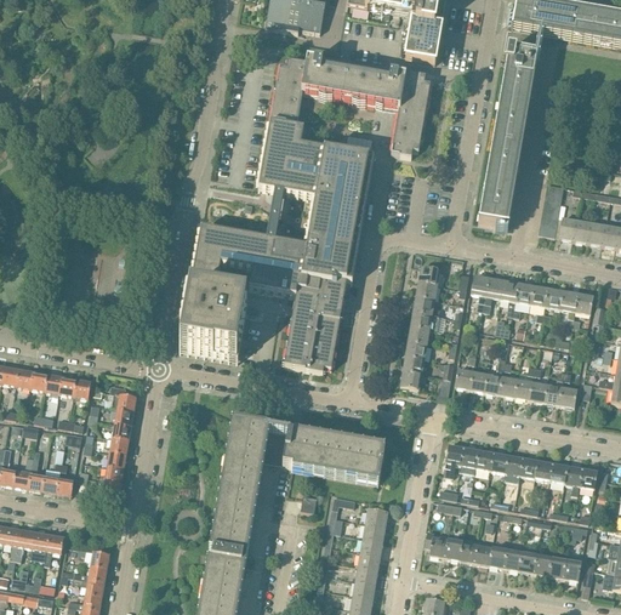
[(268,0),(265,27),(297,33),(298,29),(319,33),(324,0),(268,0)]
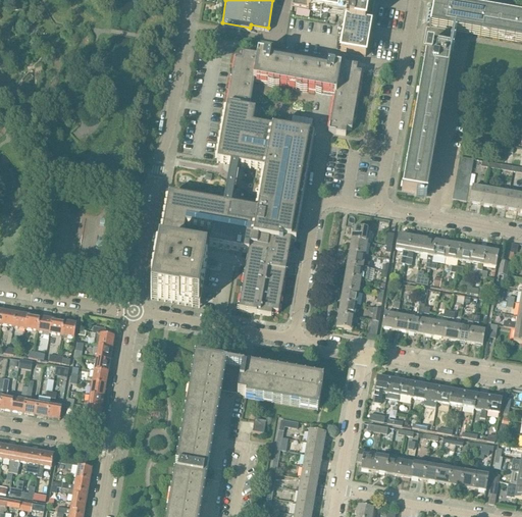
[(292,0),(292,3),(340,11),(341,8),(353,11),(352,20),(349,19),(344,49),(365,53),(370,22),(371,14),(372,14),(373,0),(292,0)]
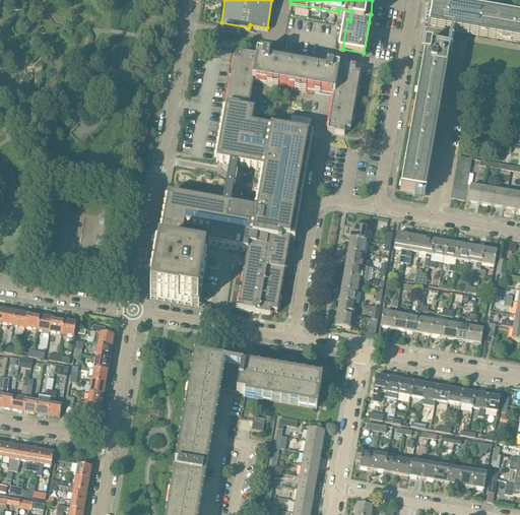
[(400,186),(426,190),(426,189),(423,189),(451,25),(519,38),(519,17),(433,2),(433,0),(428,24),(433,25),(430,42),(425,41),(423,53),(426,53),(403,185),(400,185),(400,186)]
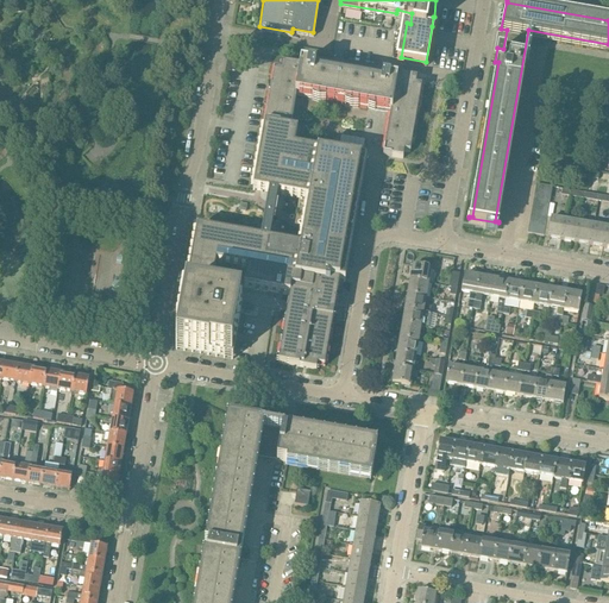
[(275,64),(264,120),(290,125),(296,90),(368,102),(390,107),(389,113),(384,140),(383,150),(403,154),(405,146),(410,148),(421,82),(415,81),(416,74),(396,70),(395,76),(382,74),(381,79),(374,77),(376,68),(330,61),(330,63),(328,69),(320,68),(314,67),(315,62),(296,58),(296,61),(294,61),(282,58),(281,66),(275,64)]
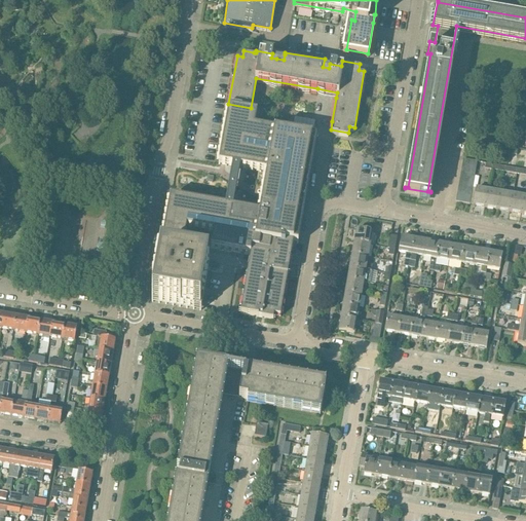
[(231,162),(225,202),(170,193),(153,289),(151,297),(158,299),(200,306),(210,257),(189,254),(191,240),(243,250),(251,251),(250,255),(248,264),(240,309),(254,311),(257,312),(262,313),(265,313),(273,315),(273,314),(272,313),(272,310),(280,312),(292,244),(293,238),(297,239),(298,239),(307,189),(316,134),(255,123),(256,117),(257,109),(251,108),(228,104),(219,160),(218,160),(231,162)]
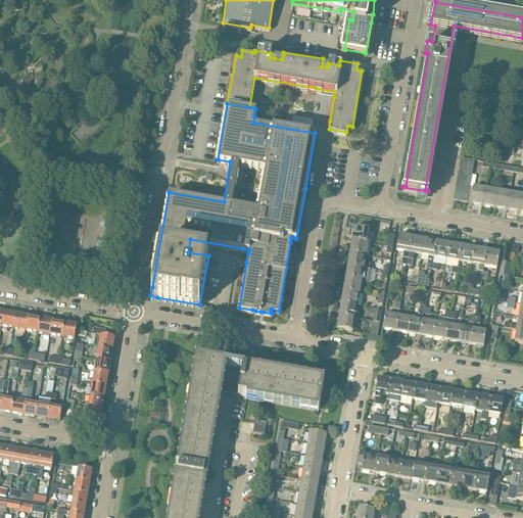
[(460,160),(473,162),(474,156),(461,154),(460,160)]
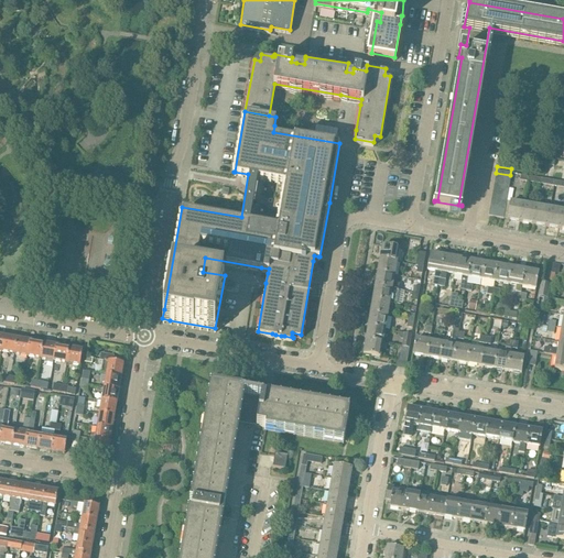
[(495,179),(509,182),(510,175),(496,173),(495,179)]
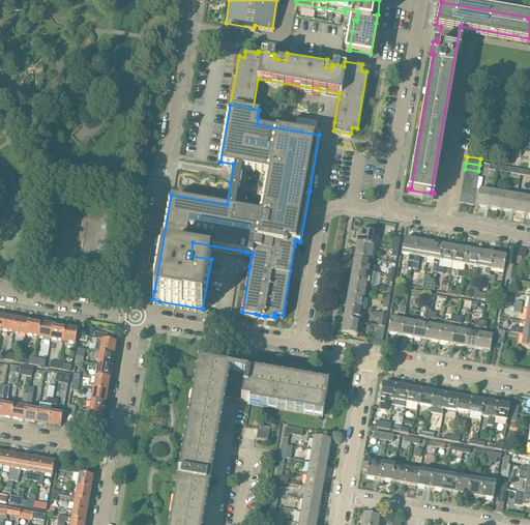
[(464,175),(477,177),(478,171),(465,169),(464,175)]
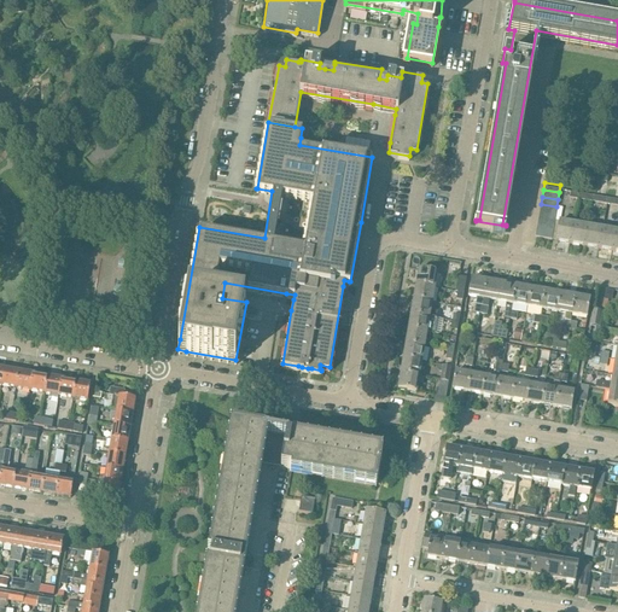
[(540,210),(555,214),(557,207),(541,204),(540,210)]
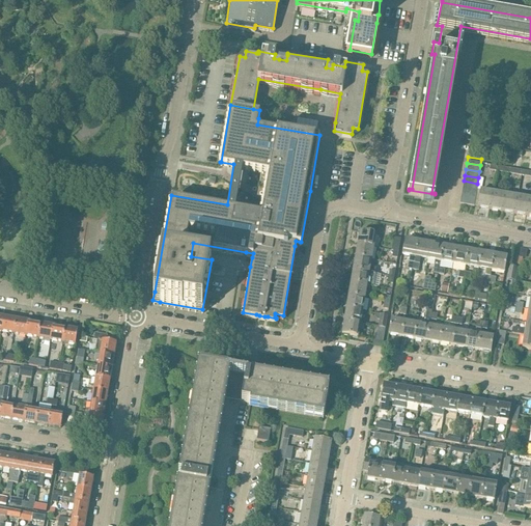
[(463,187),(476,190),(477,184),(464,181),(463,187)]
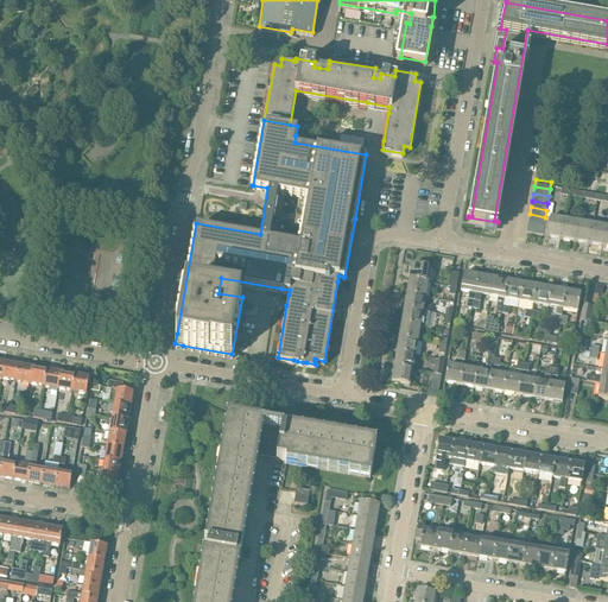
[(561,234),(564,215),(550,213),(546,232),(561,234)]
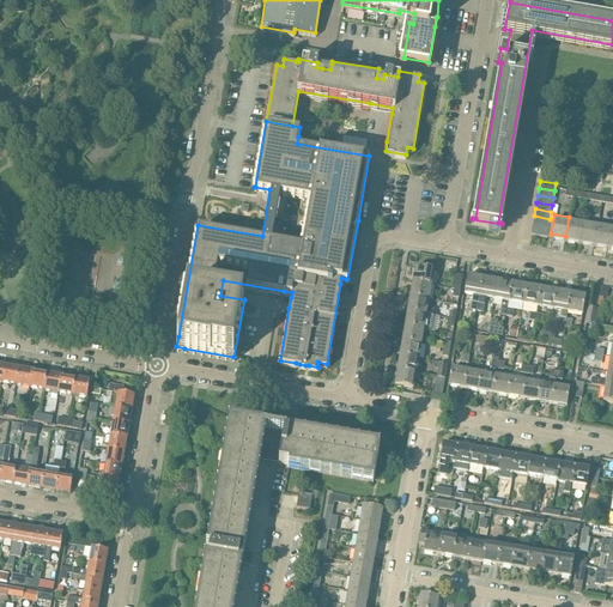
[(533,223),(548,226),(550,219),(534,216),(533,223)]
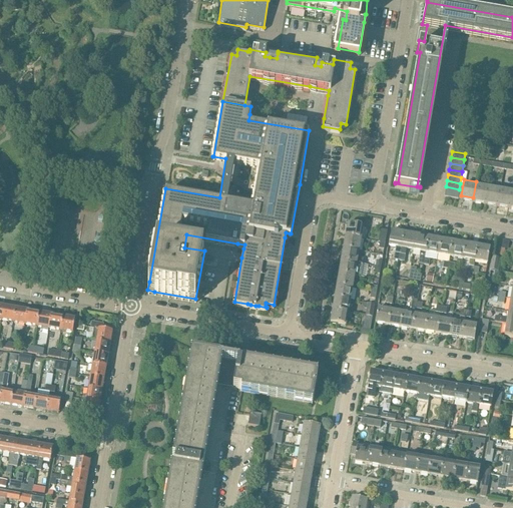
[(476,181),(473,197),(485,199),(488,183),(476,181)]
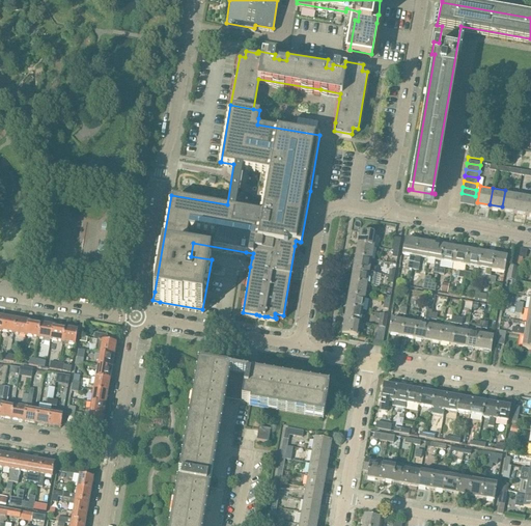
[(505,190),(502,206),(514,209),(518,192),(505,190)]
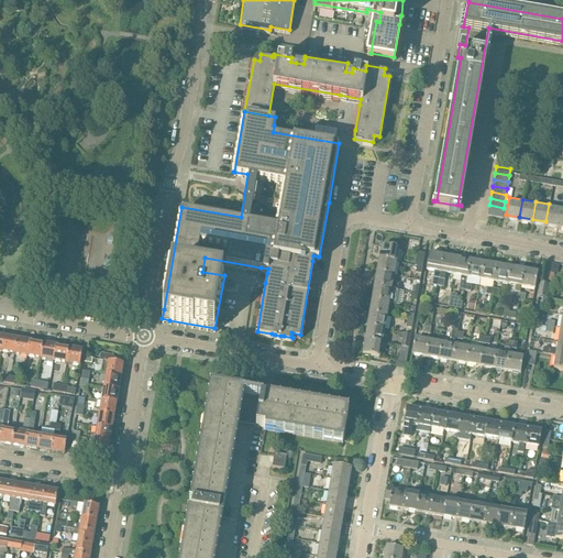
[(549,204),(545,221),(559,223),(562,207),(549,204)]
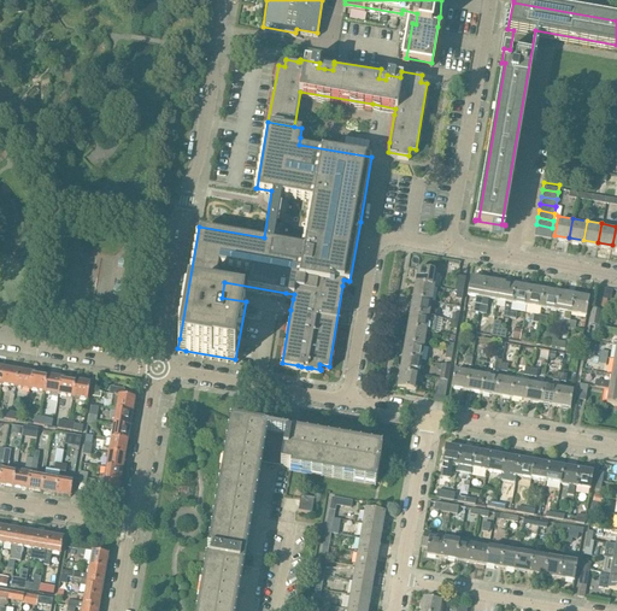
[(552,228),(536,224),(535,231),(551,235),(552,228)]
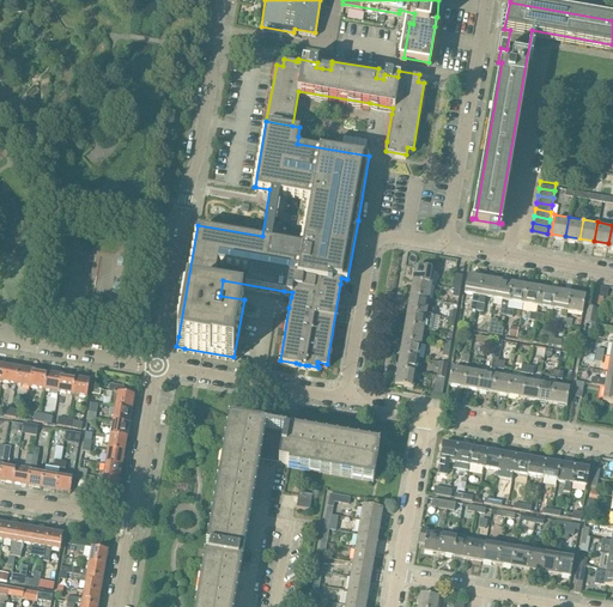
[(416,262),(413,278),(431,280),(434,266),(416,262)]
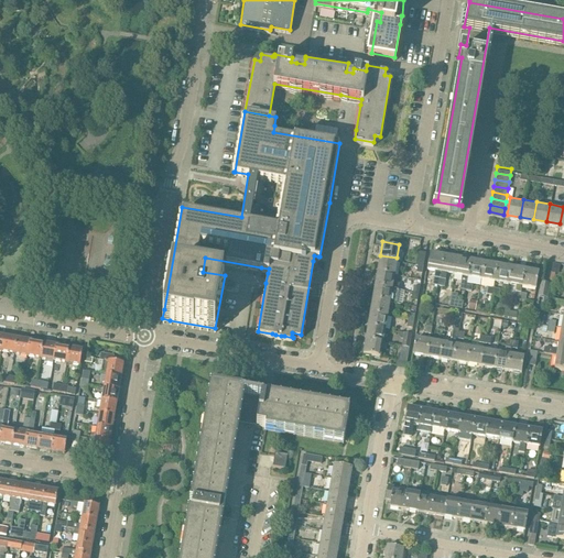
[(418,261),(423,262),(425,249),(418,248),(415,261),(418,261)]
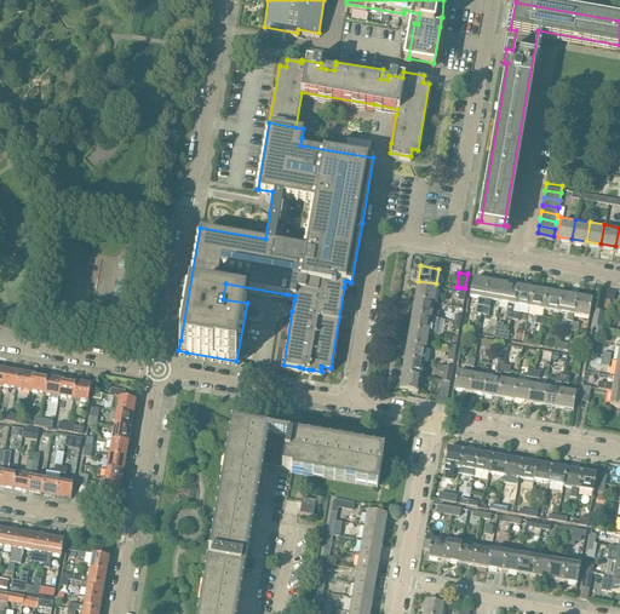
[(472,274),(470,293),(478,294),(477,302),(483,302),(484,296),(487,277),(472,274)]
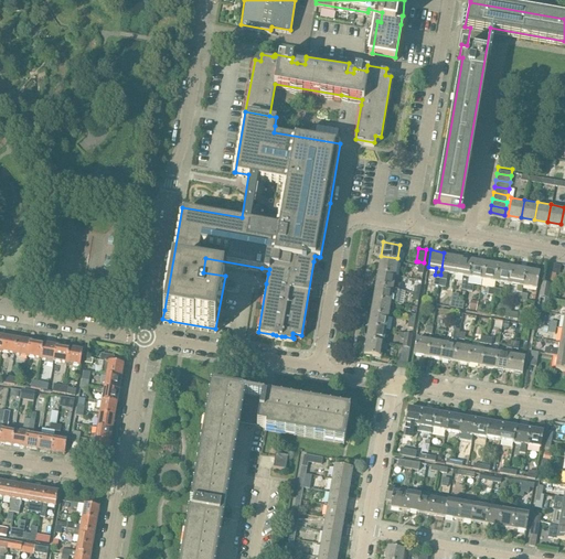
[(441,269),(440,275),(446,276),(447,270),(455,271),(458,255),(444,253),(441,269)]
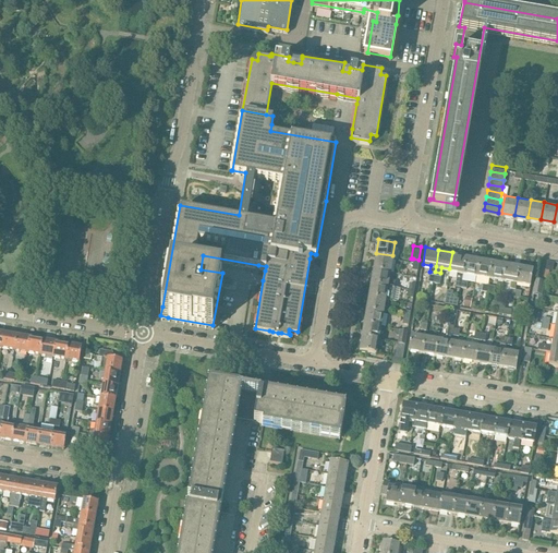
[(452,252),(449,268),(458,269),(455,283),(460,284),(462,277),(463,271),(462,271),(465,254),(452,252)]
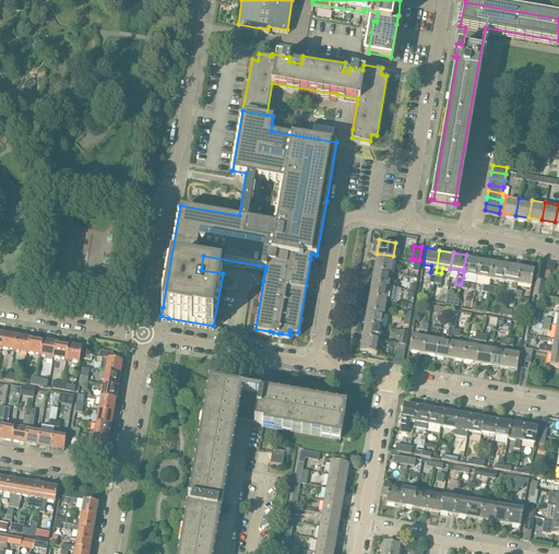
[(391,270),(393,256),(377,254),(373,267),(391,270)]
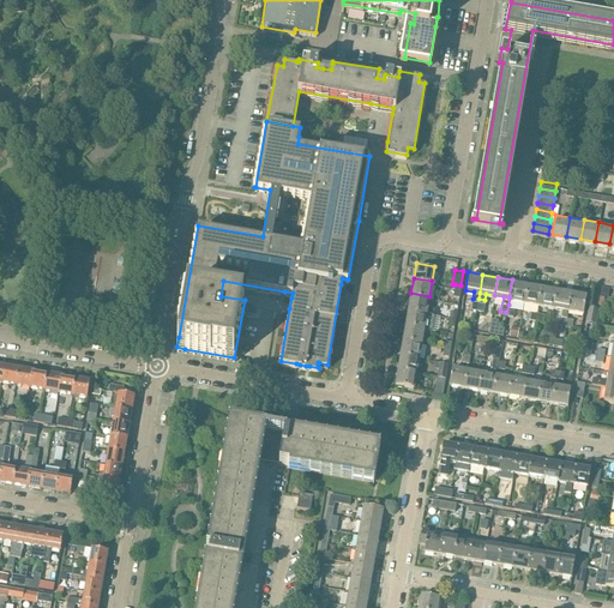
[(527,282),(512,280),(509,298),(510,298),(523,300),(527,282)]
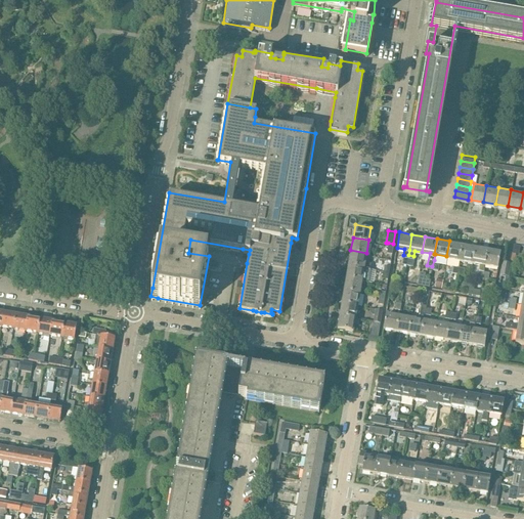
[(462,243),(449,241),(446,256),(460,258),(462,243)]
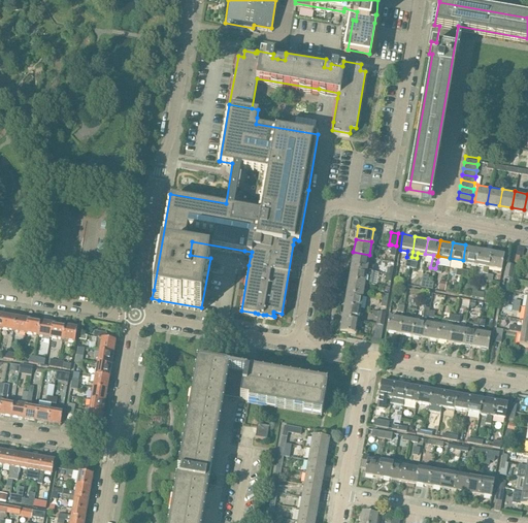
[(479,247),(465,244),(463,260),(475,263),(479,247)]
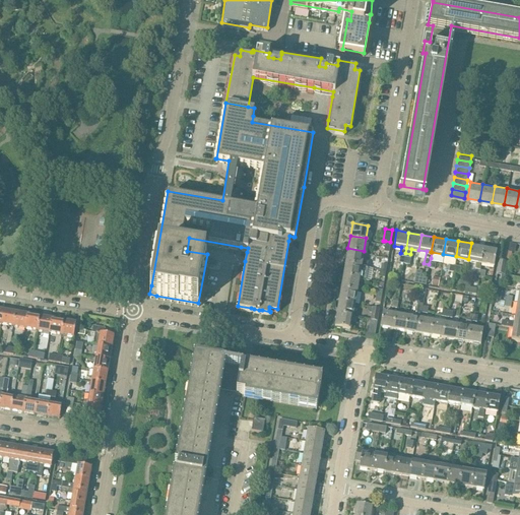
[(471,243),(468,259),(475,260),(473,272),(479,273),(480,266),(481,261),(483,245),(471,243)]
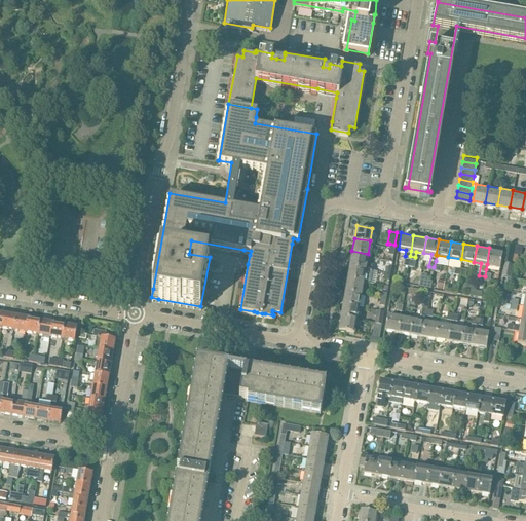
[(489,248),(487,264),(499,266),(502,251),(489,248)]
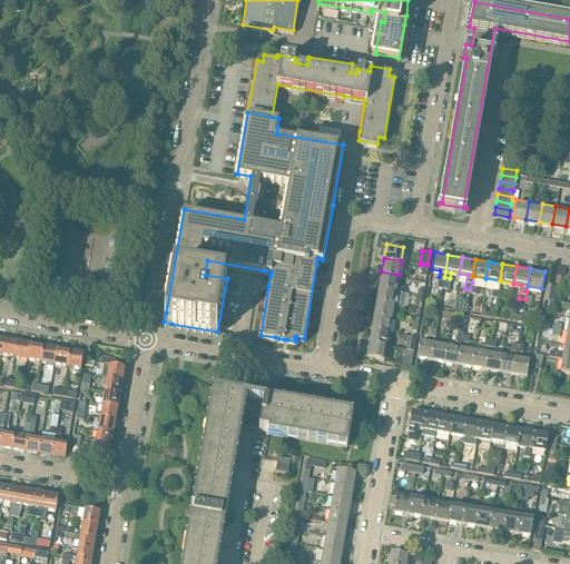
[(381,271),(379,285),(403,289),(404,283),(397,282),(399,275),(381,271)]
